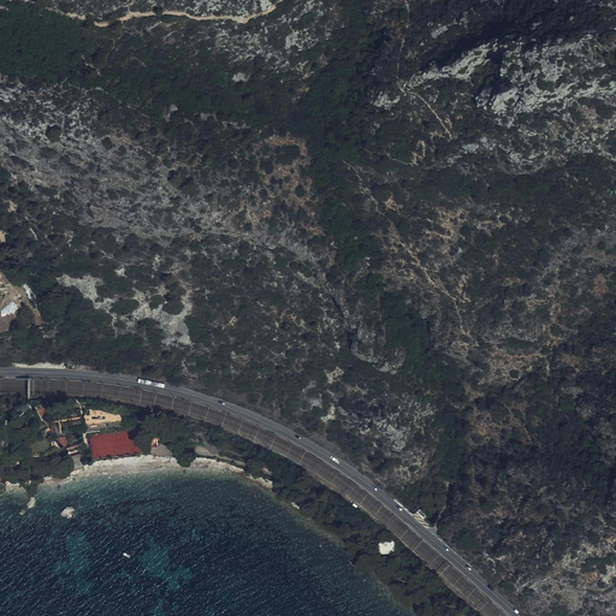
[(46,424),(51,409),(41,413),(40,416),(46,424)]
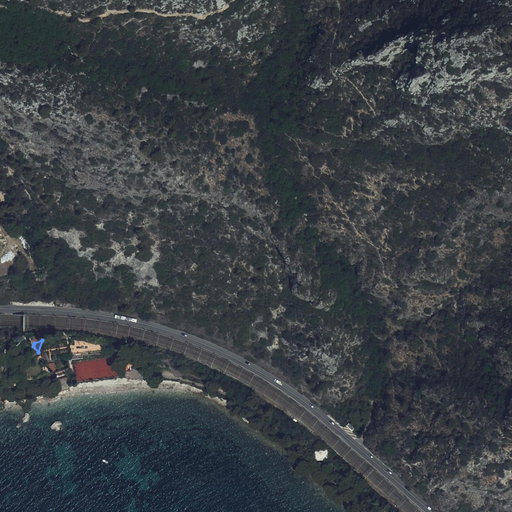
[(121,363),(121,370),(129,370),(129,365),(134,366),(134,360),(133,360),(132,359),(130,359),(128,359),(127,360),(124,360),(124,363),(121,363)]
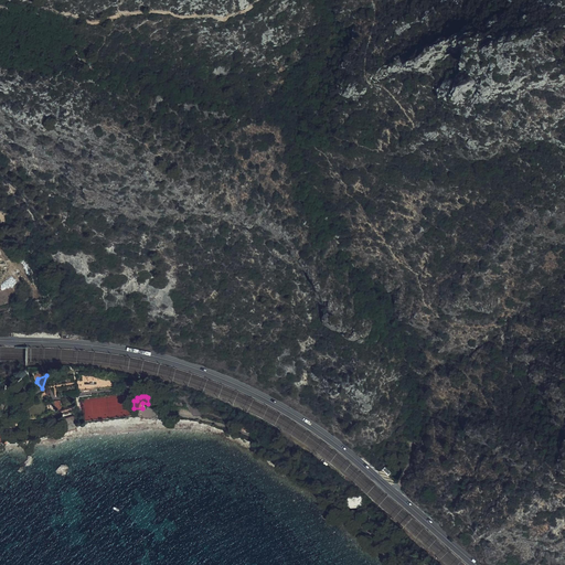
[(64,433),(77,428),(76,425),(75,419),(74,415),(64,418),(66,429),(64,430),(64,433)]
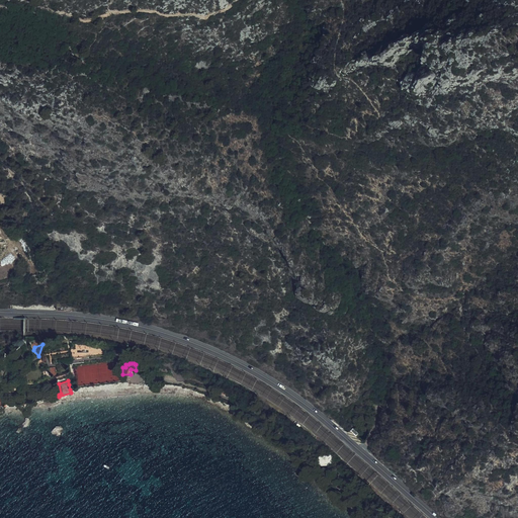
[(233,395),(223,391),(223,390),(222,392),(221,394),(232,399),(233,395)]
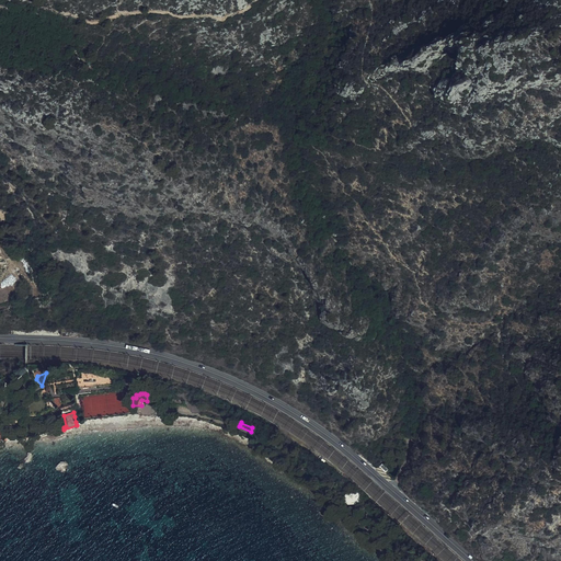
[(348,503),(357,503),(361,499),(361,494),(357,492),(346,492),(342,497),(348,503)]
